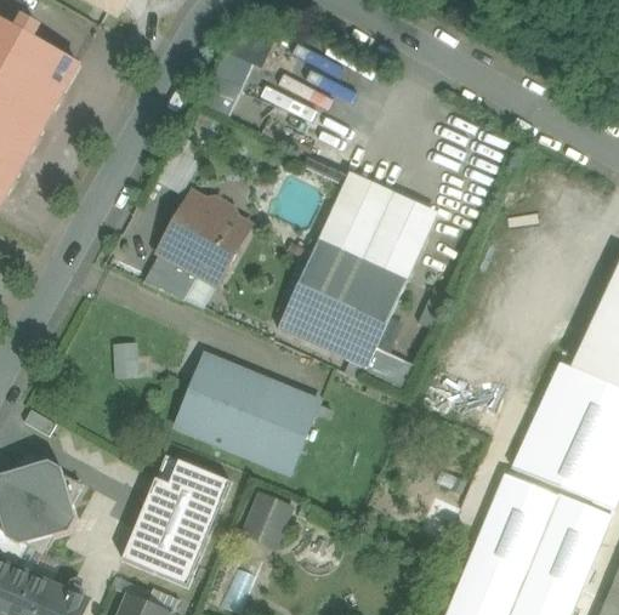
[(0,199),(78,63),(0,18),(0,199)]
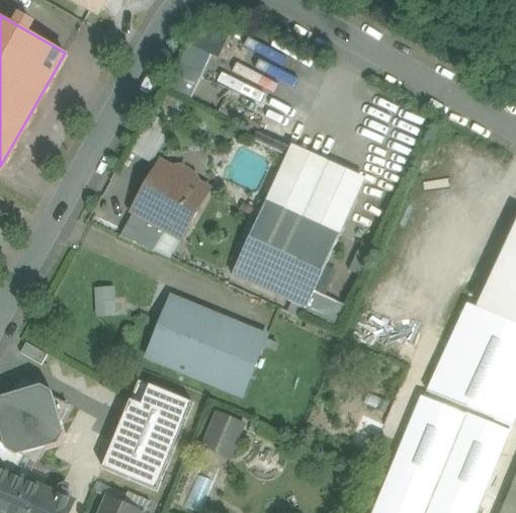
[(189,96),(201,71),(180,61),(168,86),(189,96)]
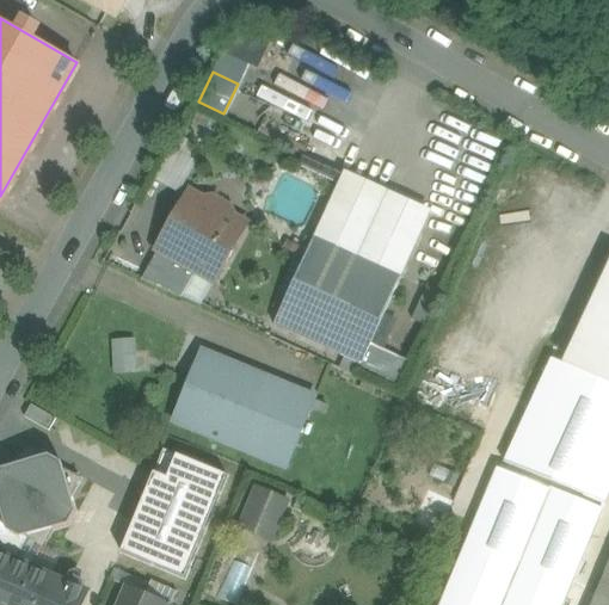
[(314,150),(302,147),(297,161),(333,173),(337,164),(313,155),(314,150)]
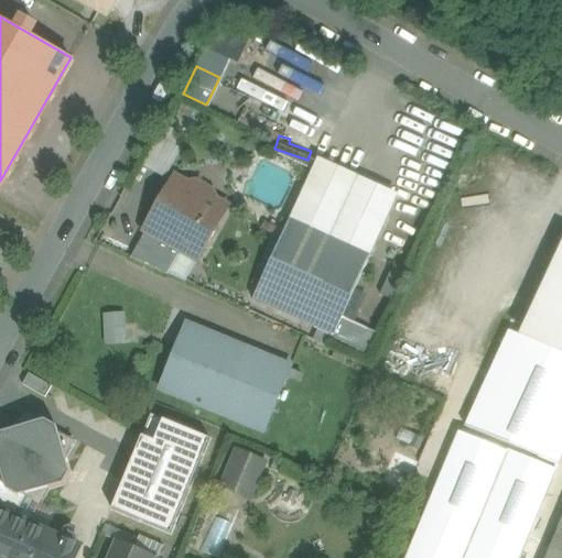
[(289,216),(368,251),(397,190),(317,154),(289,216)]
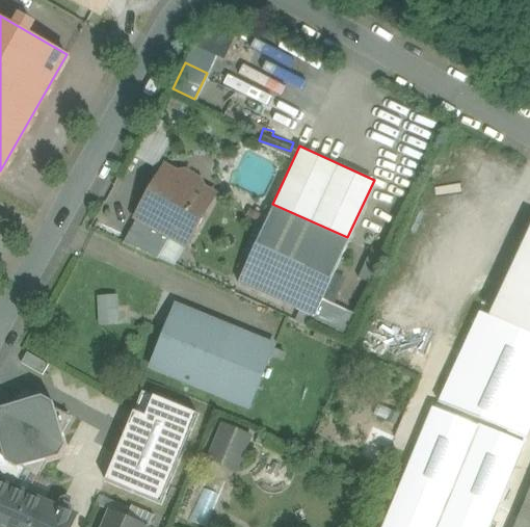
[(181,173),(163,163),(134,213),(171,235),(185,210),(187,210),(188,210),(200,216),(214,191),(196,182),(200,176),(184,167),(181,173)]
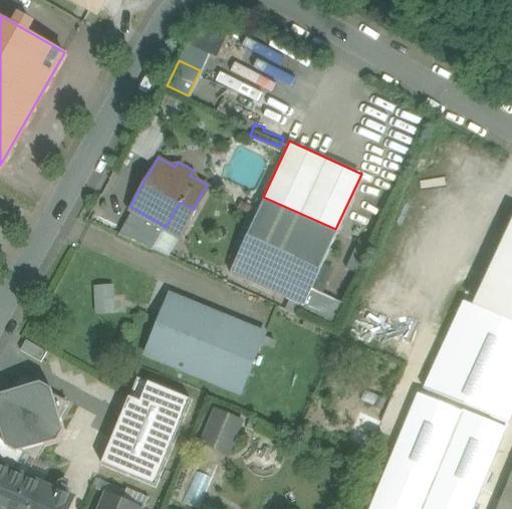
[(287,296),(302,303),(310,285),(321,260),(335,229),(263,197),(230,270),(287,296)]
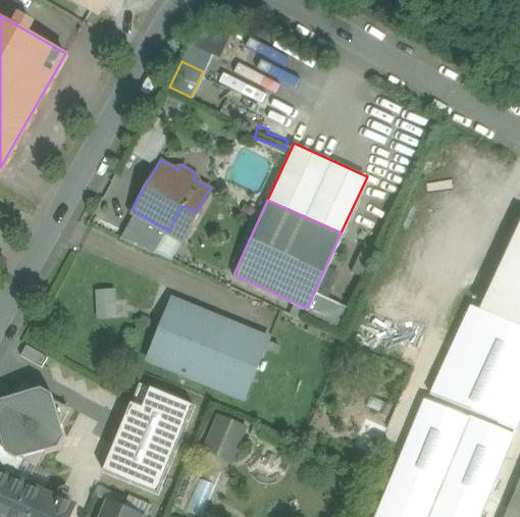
[(519,219),(479,307),(519,325),(519,219)]
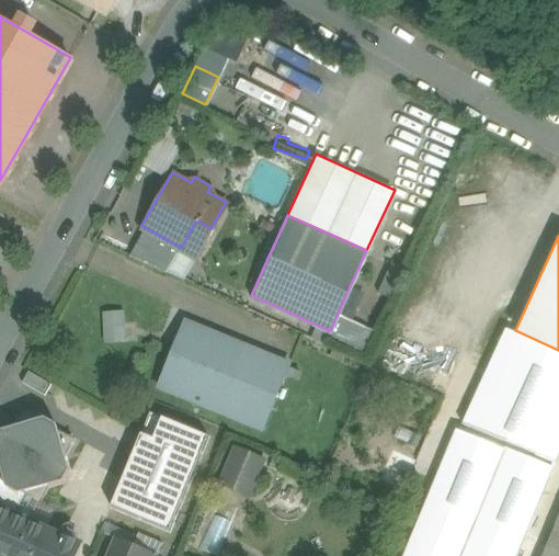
[(389,260),(377,290),(390,295),(402,265),(389,260)]
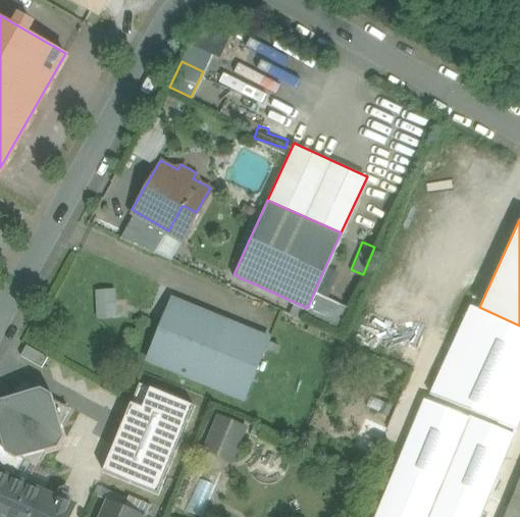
[(326,264),(315,290),(326,295),(339,269),(326,264)]
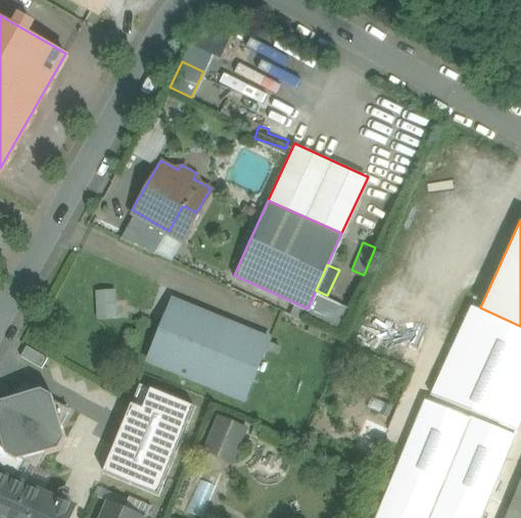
[(114,286),(94,287),(96,316),(116,315),(114,286)]
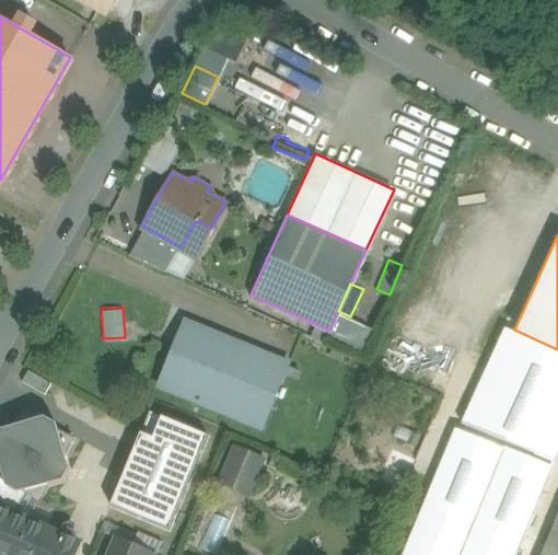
[(350,316),(338,311),(329,331),(327,335),(363,351),(374,327),(350,316)]
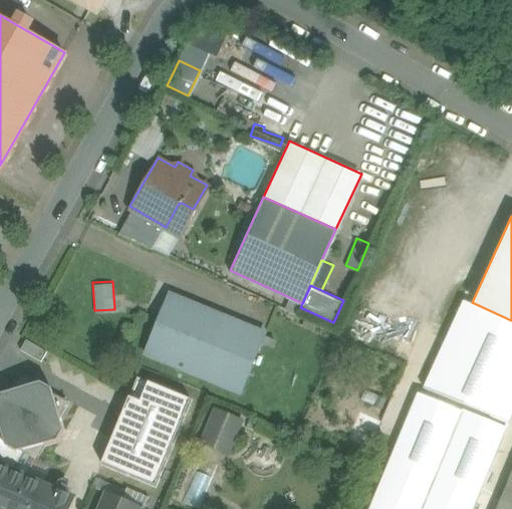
[(263,330),(169,292),(145,351),(163,358),(239,390),(263,330)]
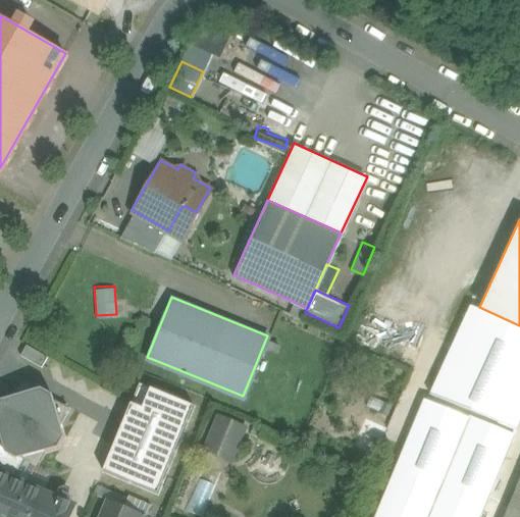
[(302,318),(305,312),(307,308),(292,301),(288,311),(302,318)]
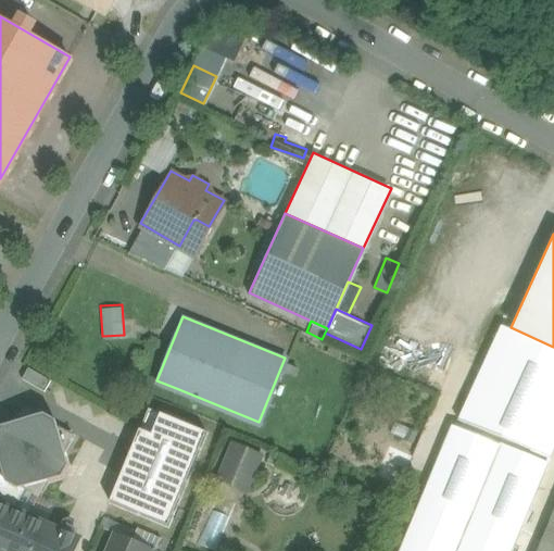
[(553,347),(511,327),(500,323),(454,422),(545,460),(553,440),(553,347)]
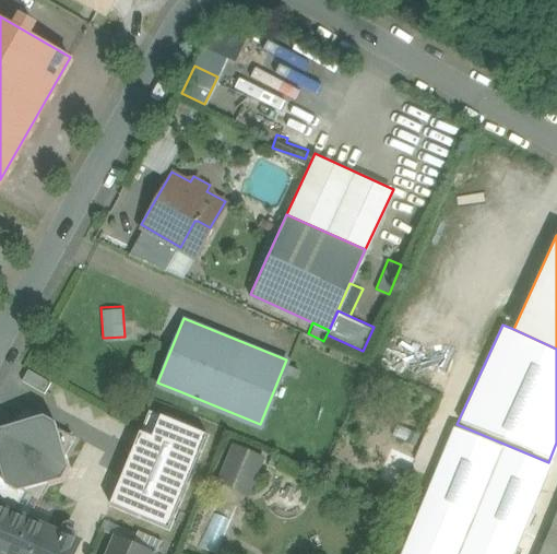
[(425,358),(421,368),(469,390),(473,380),(425,358)]
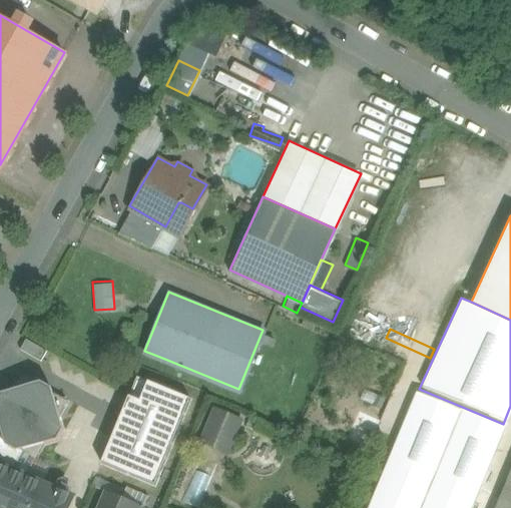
[(45,348),(25,336),(19,346),(40,358),(45,348)]
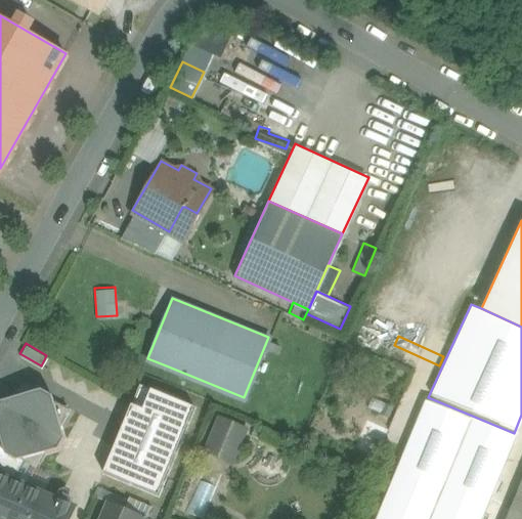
[(36,389),(20,380),(12,395),(36,389)]
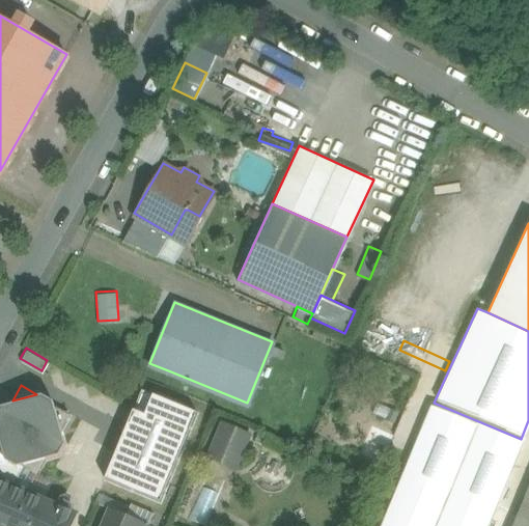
[(104,476),(159,499),(196,410),(141,387),(104,476)]
